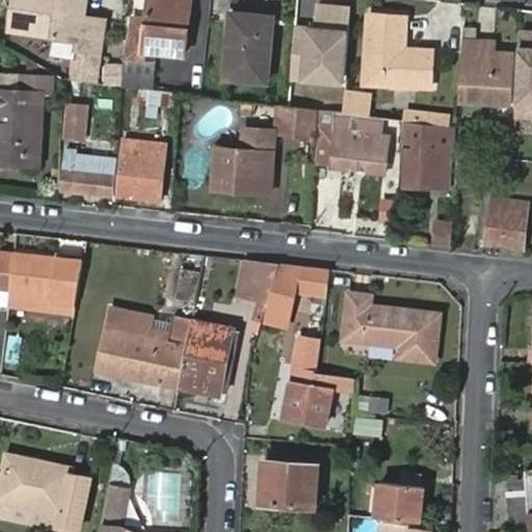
[(79,50),(94,52),(101,53),(106,18),(86,15),(87,0),(15,0),(11,28),(60,35),(80,38),(79,50)]
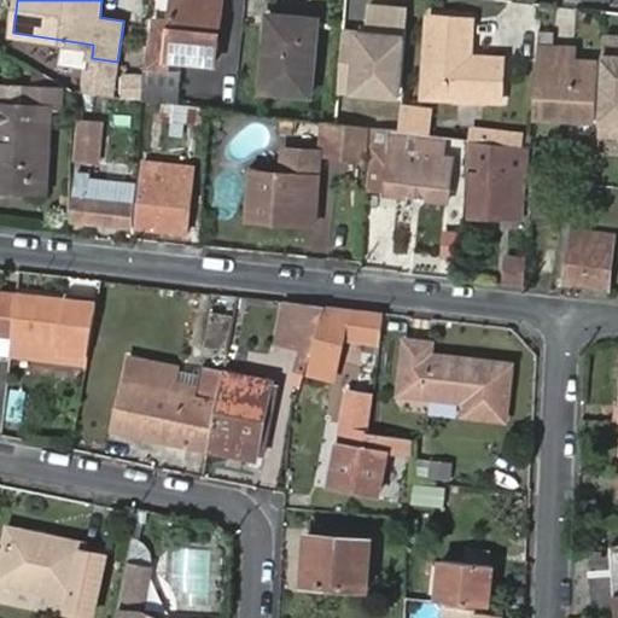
[(152,51),(216,57),(222,0),(173,0),(170,29),(155,27),(152,51)]
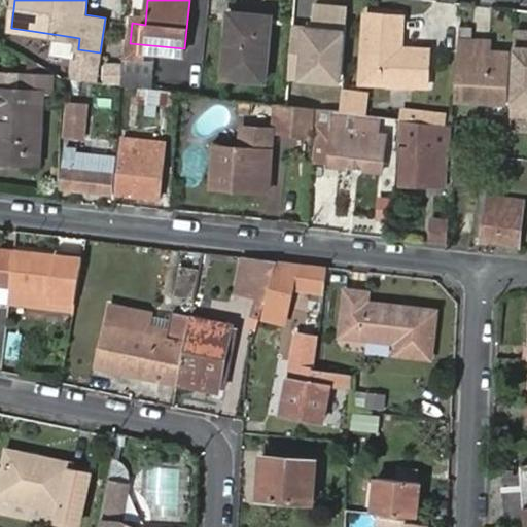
[(292,23),(288,76),(342,80),(347,5),(317,3),(315,25),(292,23)]
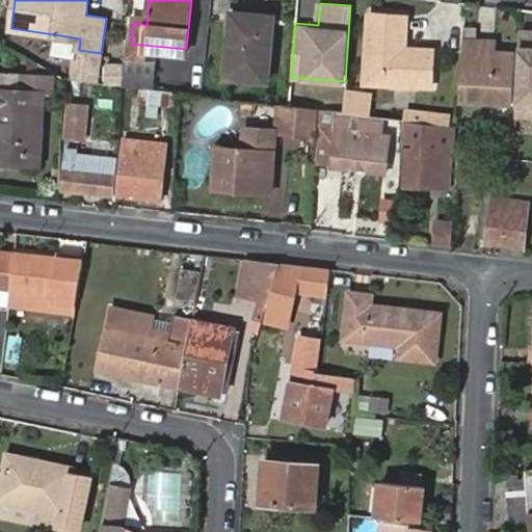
[(233,12),(227,76),(268,81),(275,17),(233,12)]
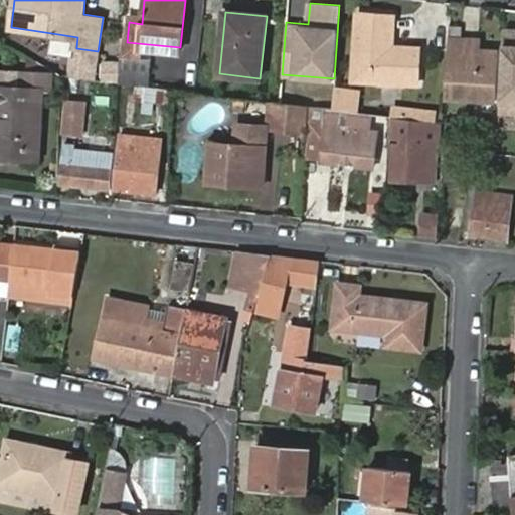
[(394,16),(356,12),(352,79),(417,83),(418,47),(392,46),(394,16)]
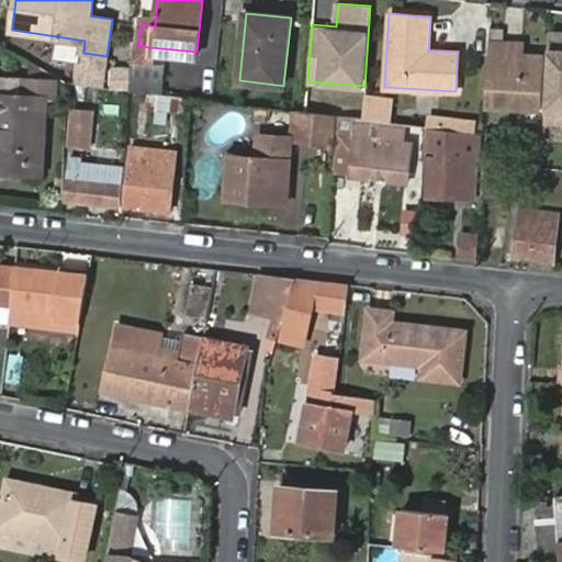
[(550,123),(561,124),(561,37),(557,36),(550,123)]
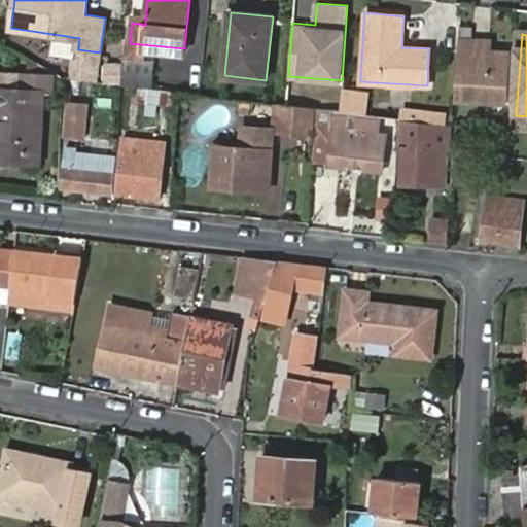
[(92,59),(93,51),(78,49),(79,38),(60,35),(58,53),(92,59)]
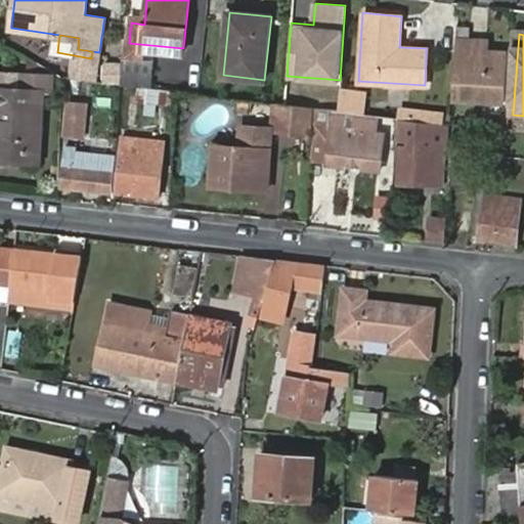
[(469,40),(455,40),(453,100),(507,102),(511,50),(486,49),(468,49),(469,40)]
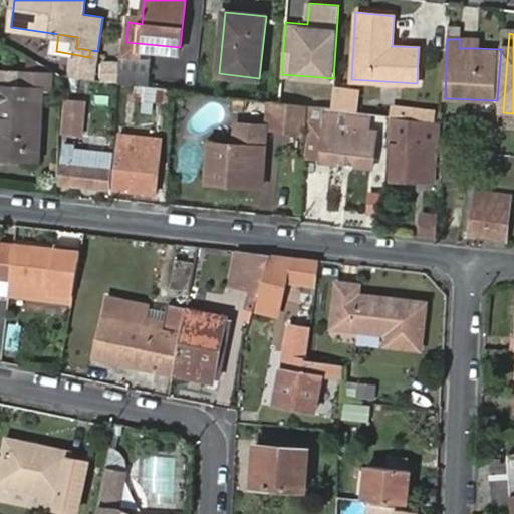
[(477,40),(460,39),(459,48),(477,48),(477,40)]
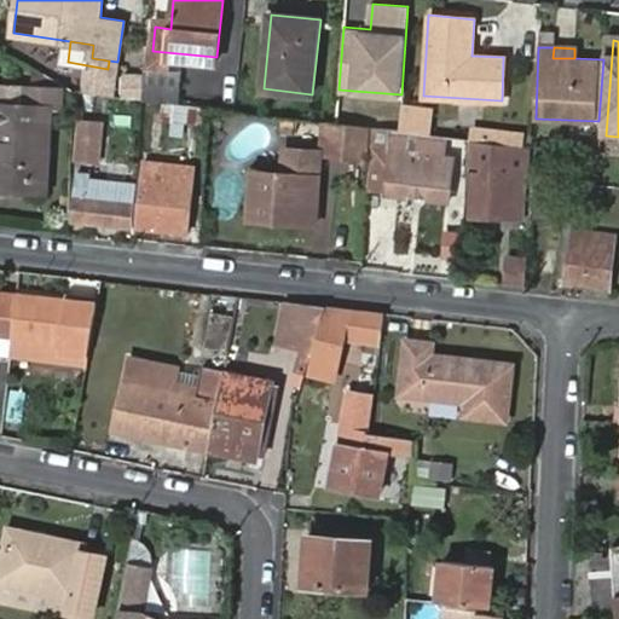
[(215,64),(217,57),(152,51),(151,57),(215,64)]
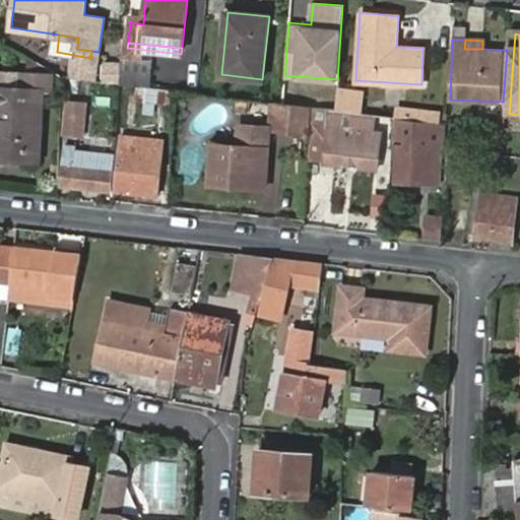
[(120,82),(122,59),(105,59),(104,80),(120,82)]
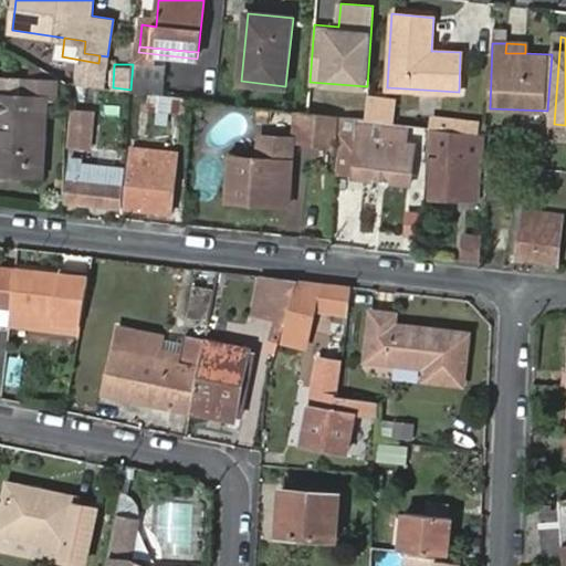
[(163,65),(133,64),(130,90),(150,93),(163,94),(163,65)]
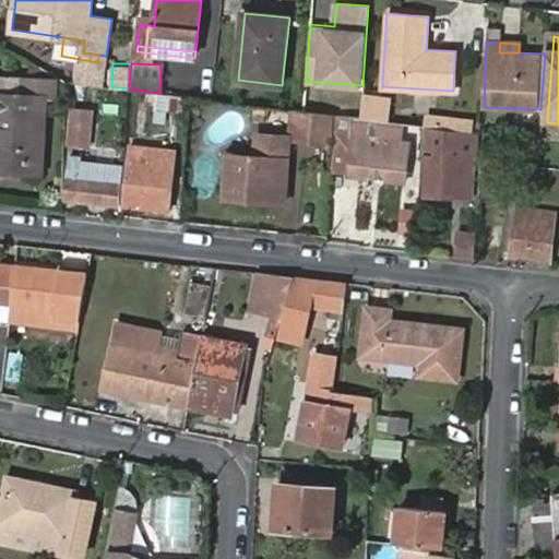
[(0,93),(0,114),(1,115),(0,122),(0,154),(27,157),(26,173),(43,174),(48,97),(57,97),(57,78),(24,75),(23,95),(0,93)]
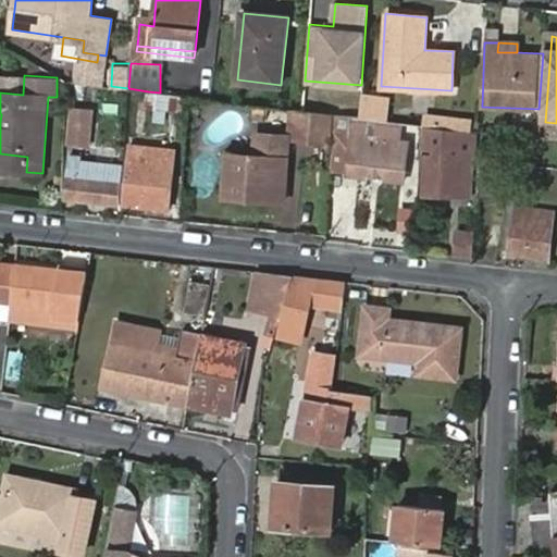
[(187,111),(188,96),(160,93),(148,91),(146,106),(187,111)]
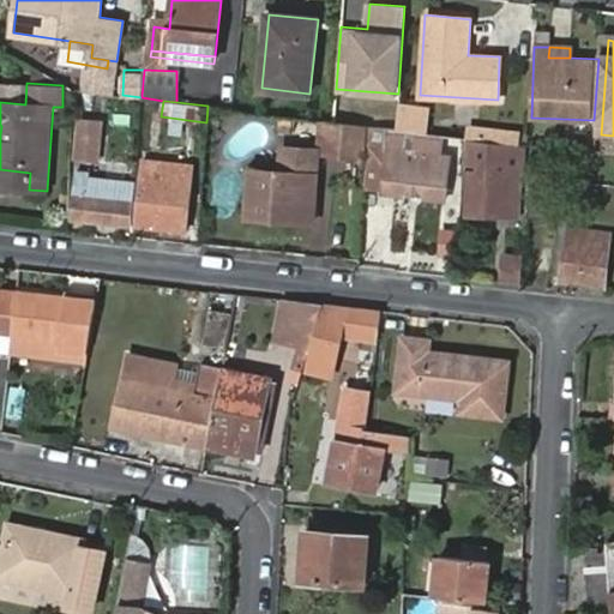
[(428,113),(399,108),(398,115),(398,128),(427,132),(428,113)]
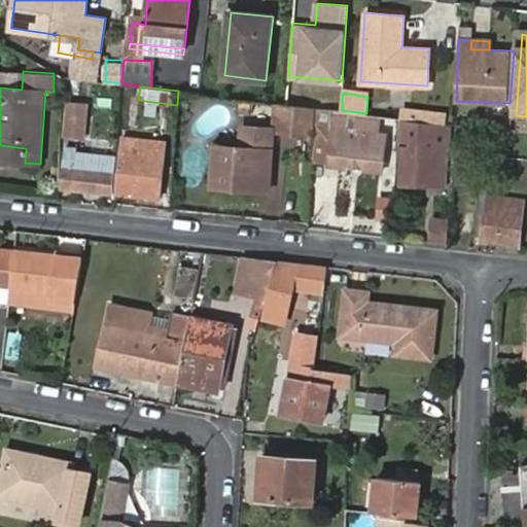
[(317,108),(284,104),(281,103),(278,132),(315,135),(316,124),(317,108)]
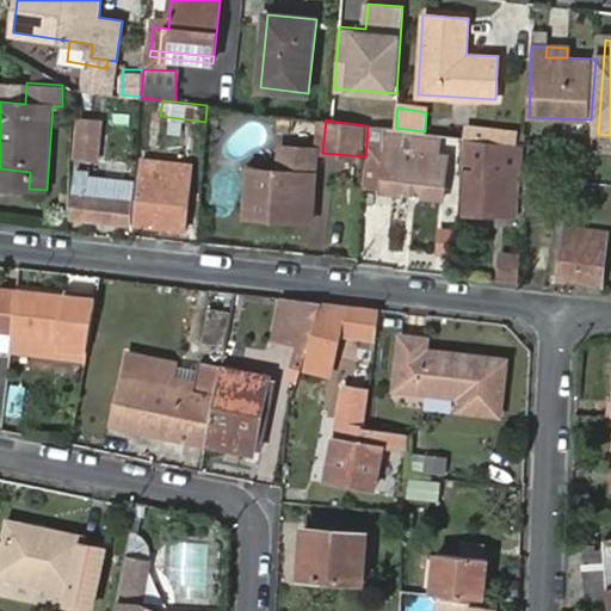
[(480,123),(479,135),(520,140),(520,129),(480,123)]
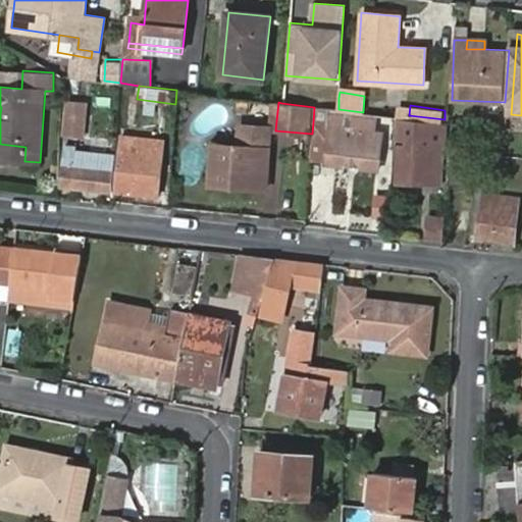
[(0,114),(1,107),(0,106),(0,159),(24,161),(25,147),(0,144),(0,114)]
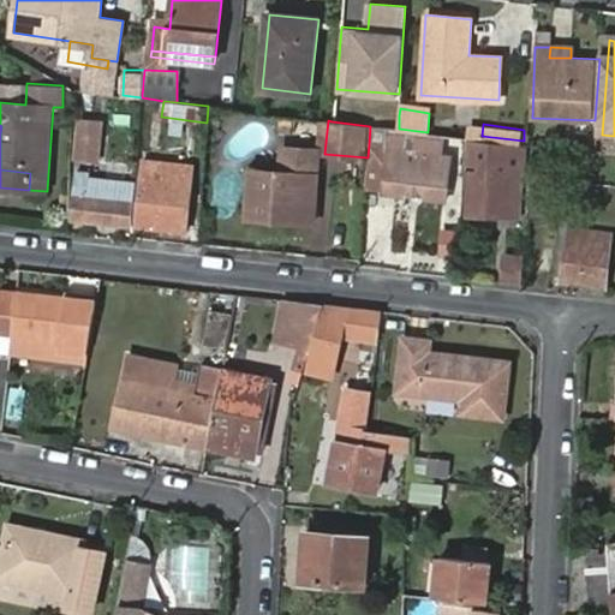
[(390,147),(392,129),(378,126),(370,126),(369,144),(375,144),(370,186),(446,196),(451,155),(390,147)]
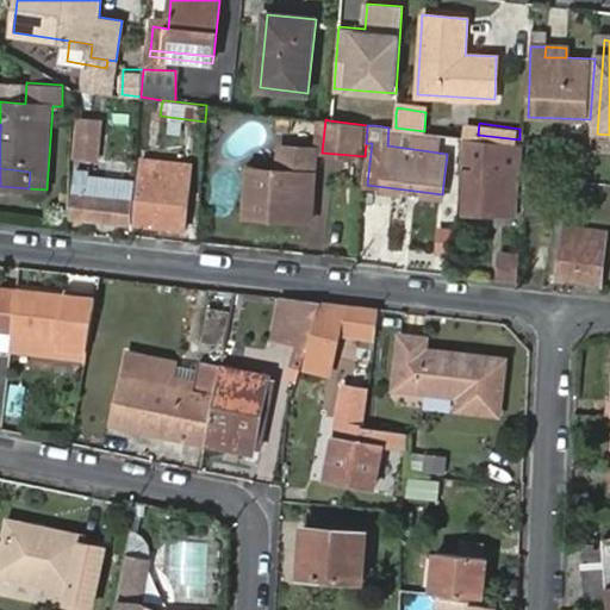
[(78,137),(75,156),(105,159),(106,141),(78,137)]
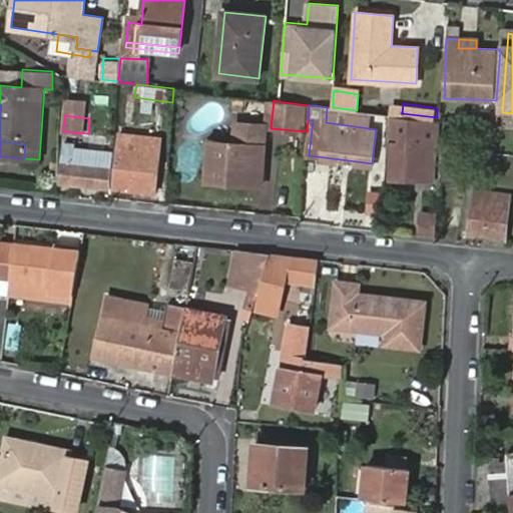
[(439,123),(394,120),(394,129),(392,142),(391,177),(425,178),(425,162),(437,162),(439,123)]
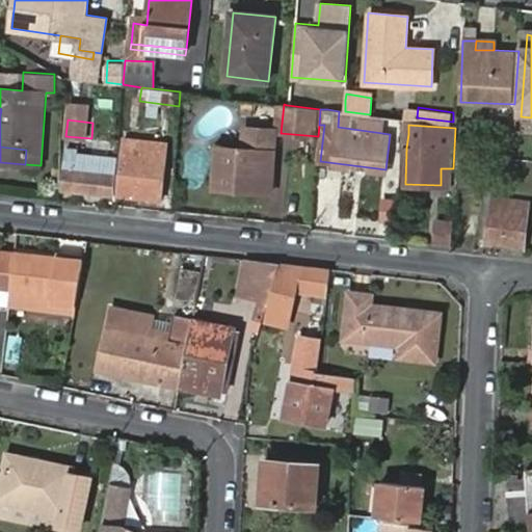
[(478,127),(459,125),(459,148),(477,149),(478,127)]
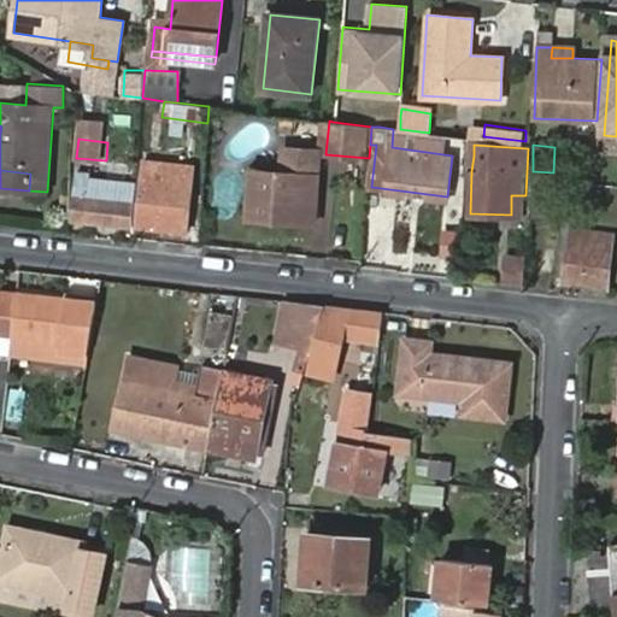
[(145,160),(137,224),(186,230),(193,166),(145,160)]
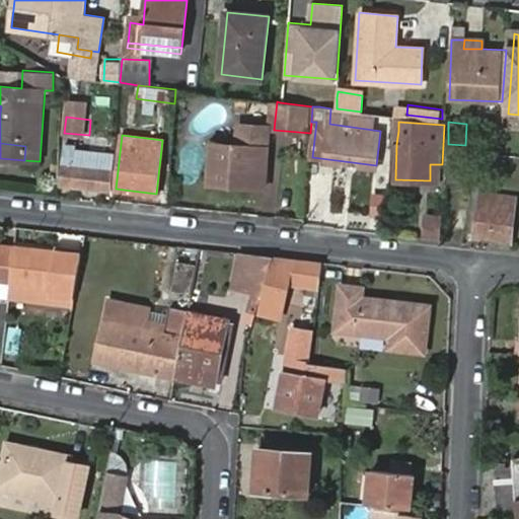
[(234,176),(266,180),(269,149),(212,144),(209,183),(233,186),(234,176)]
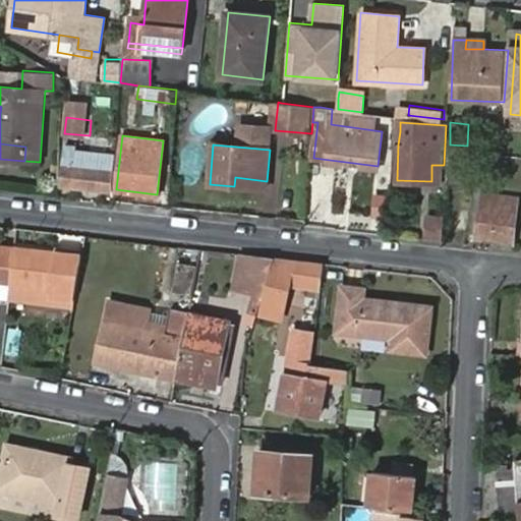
[(450,145),(448,182),(465,183),(467,146),(450,145)]
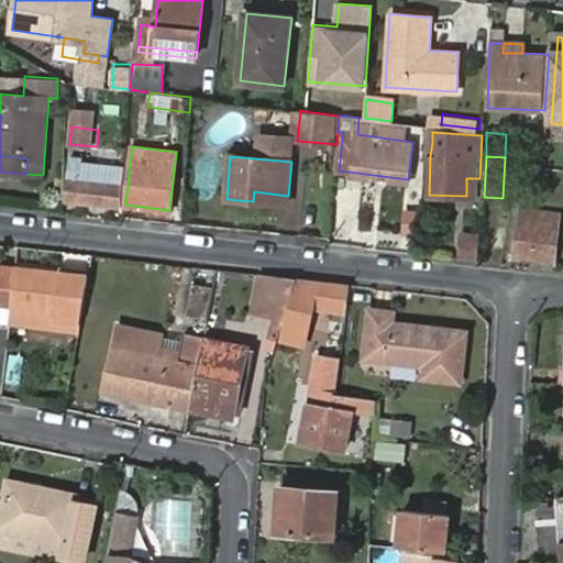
[(74,158),(69,199),(119,205),(122,170),(84,165),(85,159),(74,158)]
